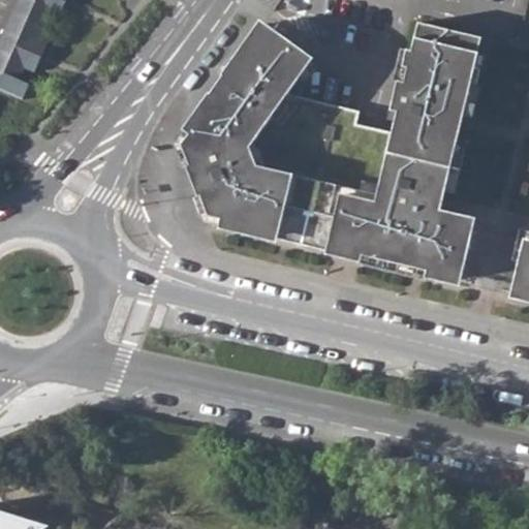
[(0,91),(23,100),(26,94),(21,92),(25,83),(21,81),(27,67),(38,71),(50,40),(39,35),(51,10),(62,16),(68,0),(18,0),(0,40),(0,91)]
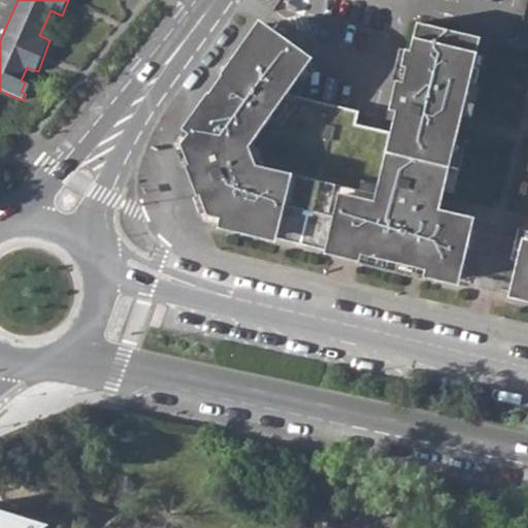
[(190,130),(178,144),(206,215),(224,219),(223,224),(360,257),(360,255),(424,270),(423,272),(453,279),(468,217),(437,209),(442,190),(455,138),(451,137),(456,114),(461,116),(468,84),(474,86),(479,68),(472,67),(480,37),(416,22),(409,51),(405,50),(400,66),(405,67),(401,84),(397,83),(395,83),(388,109),(400,112),(395,134),(394,138),(389,137),(387,142),(365,137),(367,127),(354,124),(357,111),(286,94),(306,62),(263,30),(255,42),(250,39),(225,72),(228,75),(209,100),(206,98),(186,127),(190,130)]
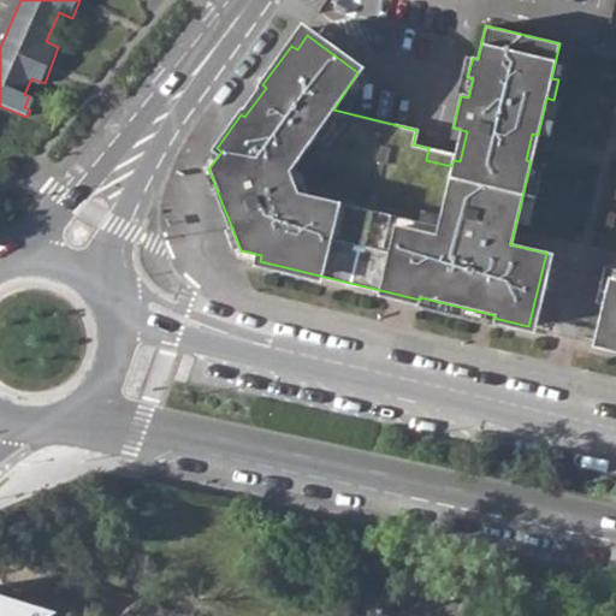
[(302,31),(291,46),(297,49),(307,35),(302,31)]
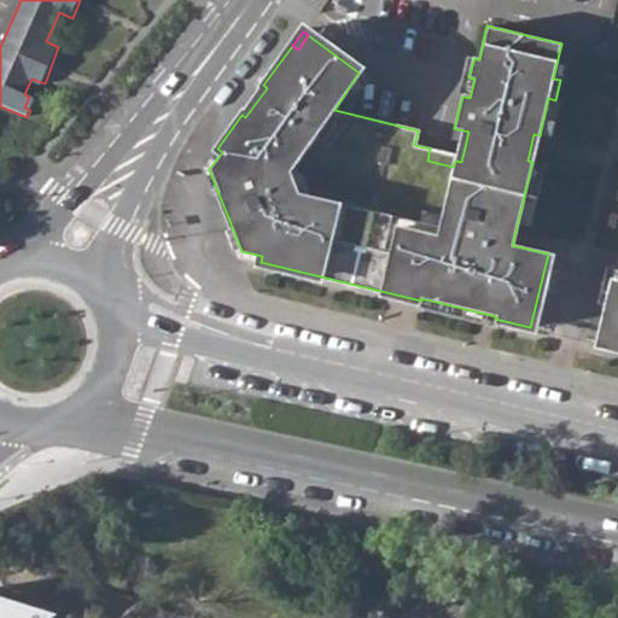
[(560,80),(565,82),(573,47),(561,44),(553,79),(560,80)]
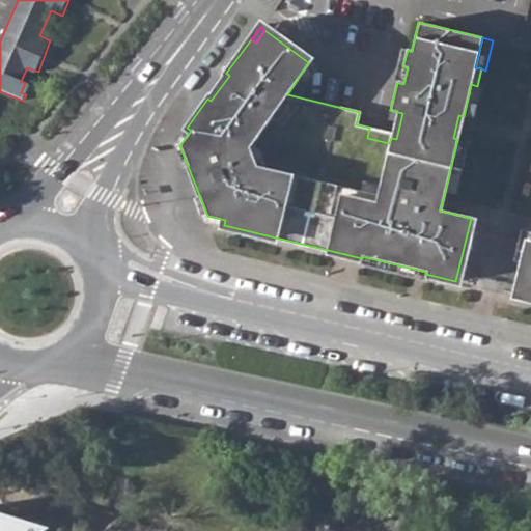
[(408,67),(402,66),(399,83),(403,84),(408,67)]
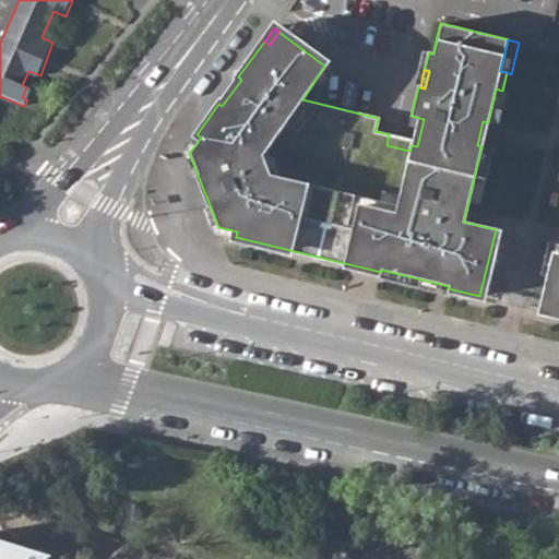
[(32,91),(26,87),(22,97),(27,99),(32,91)]
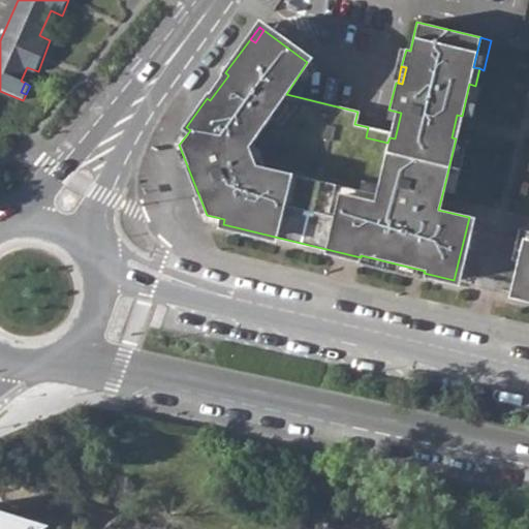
[(462,116),(472,118),(479,87),(475,86),(469,84),(462,116)]
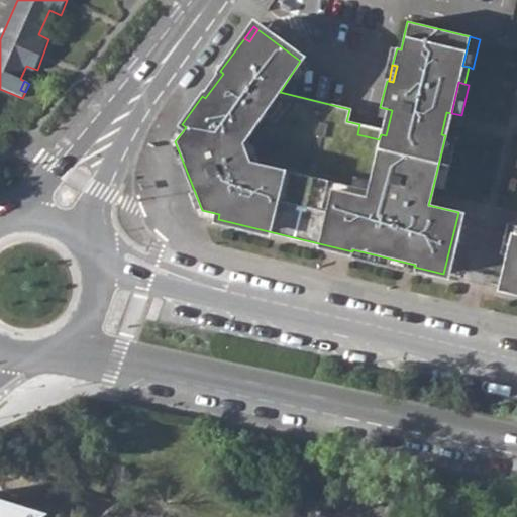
[(359,124),(357,134),(379,139),(381,134),(386,135),(387,131),(359,124)]
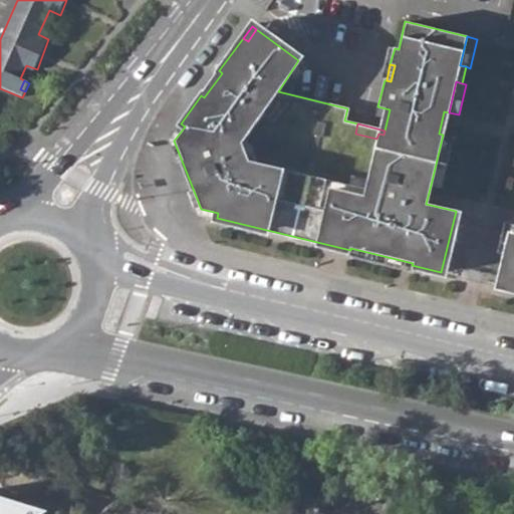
[(431,185),(441,188),(454,137),(443,135),(431,185)]
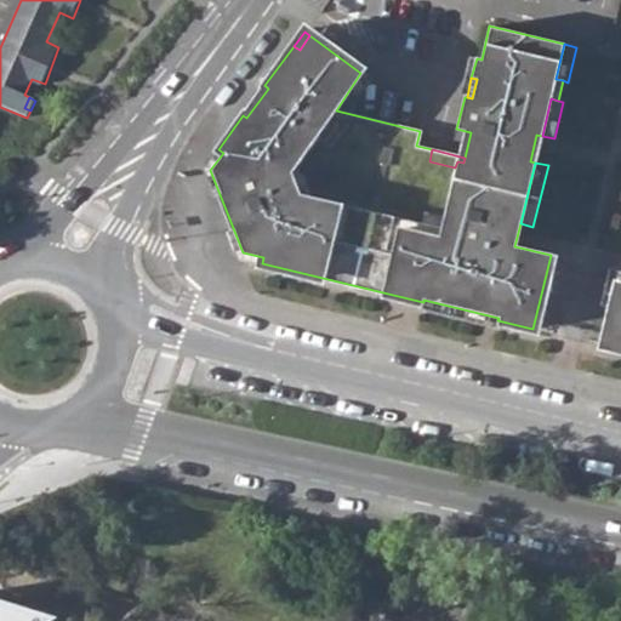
[(620,272),(603,346),(620,349),(620,272)]
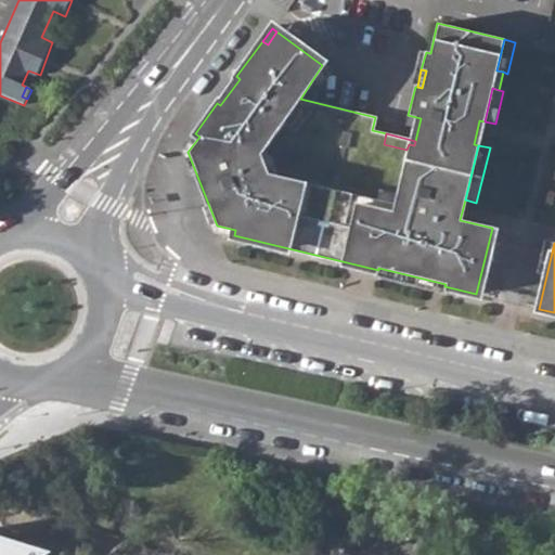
[(47,554),(53,551),(0,537),(0,554),(47,554)]
